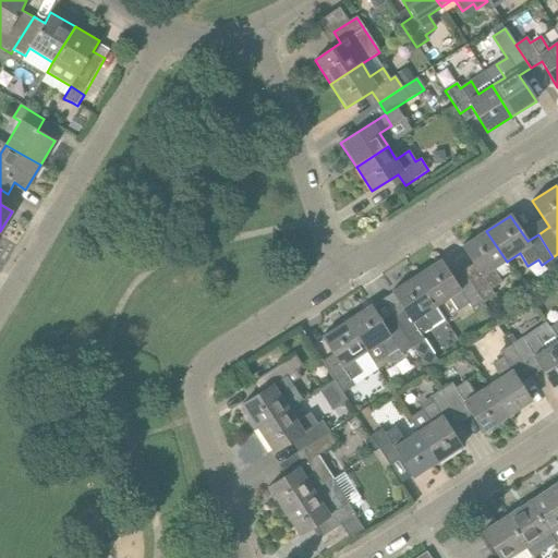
[(468,280),(483,302),(494,295),(490,290),(501,283),(499,279),(512,270),(507,262),(486,231),(462,246),(478,273),(468,280)]
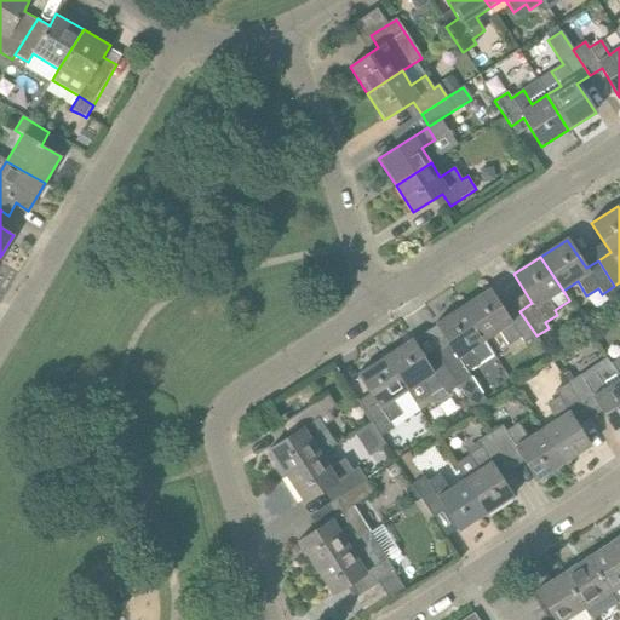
[(524,344),(537,336),(520,311),(507,319),(489,290),(463,306),(484,342),(500,332),(509,346),(521,338),(524,344)]
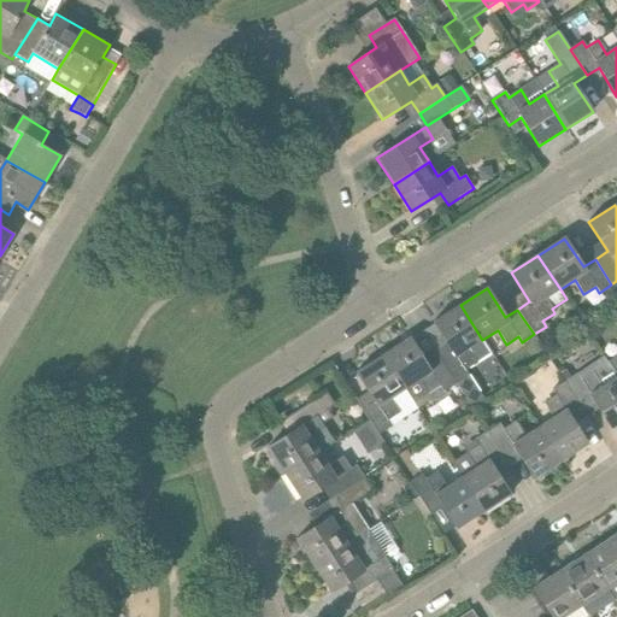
[(440,359),(457,385),(469,376),(465,371),(477,363),(469,350),(482,340),(460,305),(434,323),(452,352),(440,359)]
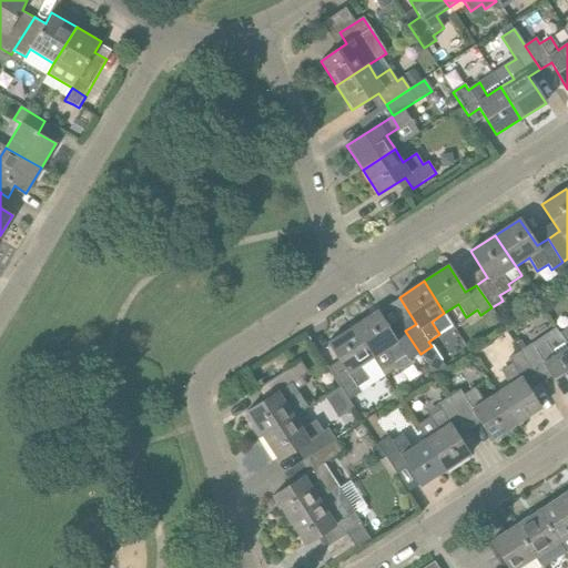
[(409,361),(421,354),(405,331),(394,337),(377,312),(353,327),(373,359),(386,351),(395,363),(406,356),(409,361)]
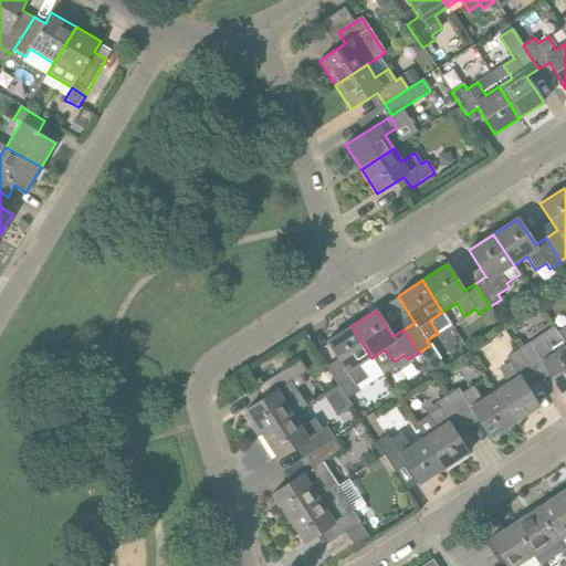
[(333,376),(348,398),(359,391),(356,386),(367,379),(358,367),(371,358),(352,326),(327,342),(344,368),(333,376)]
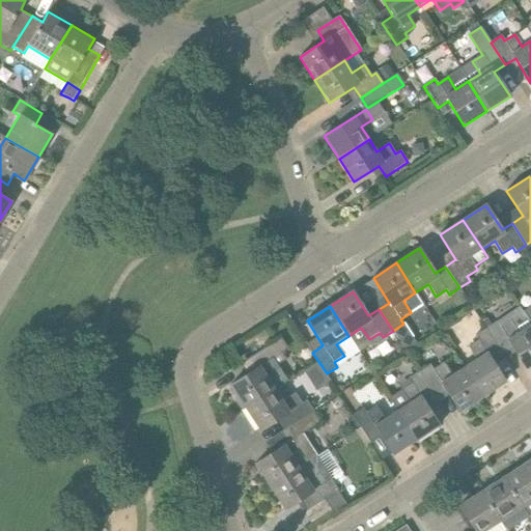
[(520,307),(530,325),(530,322),(521,306),(520,307)]
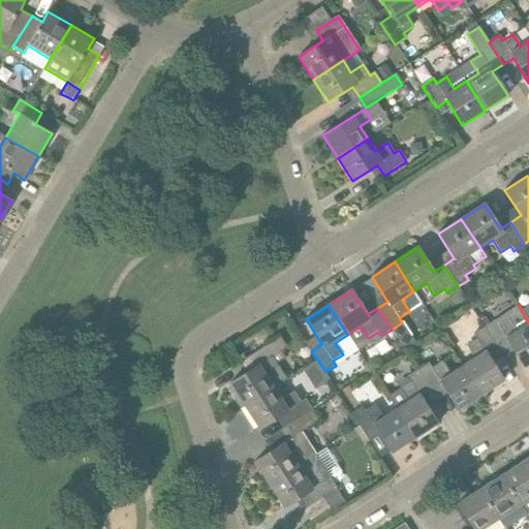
[(525,367),(528,364),(528,323),(518,306),(495,320),(491,313),(481,319),(486,327),(484,328),(498,349),(508,342),(525,367)]
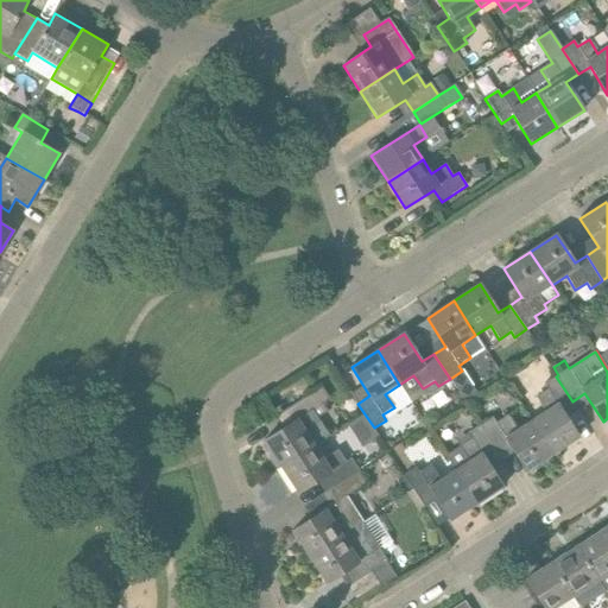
[(531,420),(553,455),(580,437),(561,409),(572,401),(556,377),(544,384),(549,391),(537,398),(545,411),(531,420)]
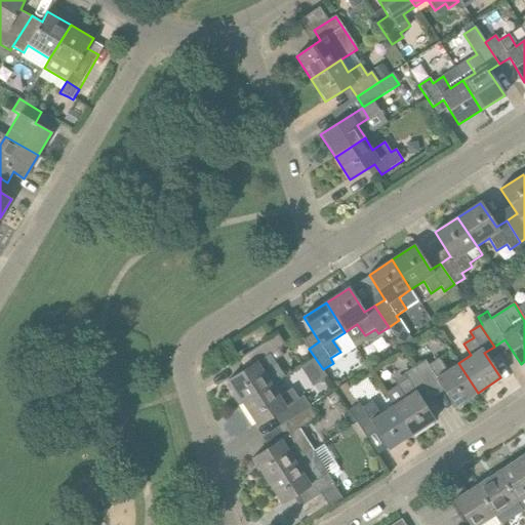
[(243,403),(285,376),(275,361),(283,356),(278,349),(285,345),(278,333),(246,355),(252,365),(228,380),(243,403)]
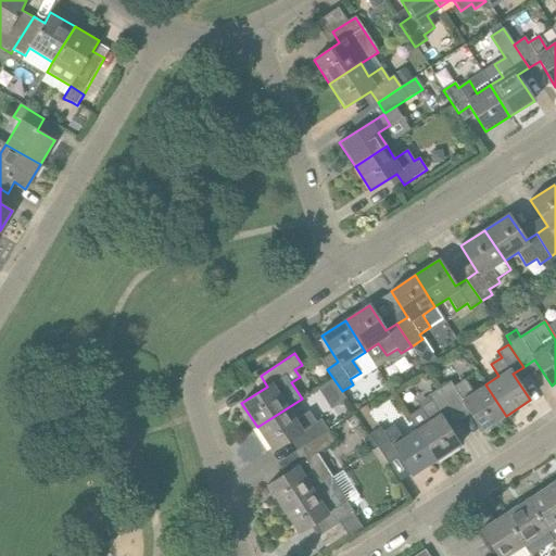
[(481,431),(506,416),(485,384),(472,393),(465,380),(454,388),(451,382),(440,390),(454,413),(465,405),(481,431)]
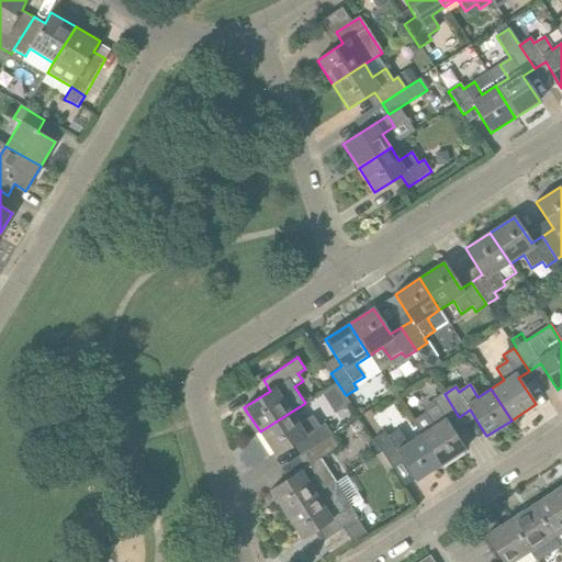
[(420,435),(440,465),(464,450),(448,424),(459,417),(445,394),(433,402),(436,406),(425,413),(434,426),(420,435)]
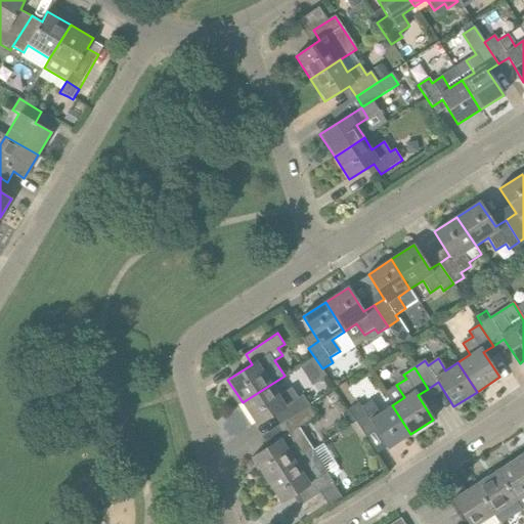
[(288,420),(309,406),(303,395),(298,399),(292,389),(279,396),(272,385),(285,377),(285,376),(243,402),(257,426),(281,409),(288,420)]
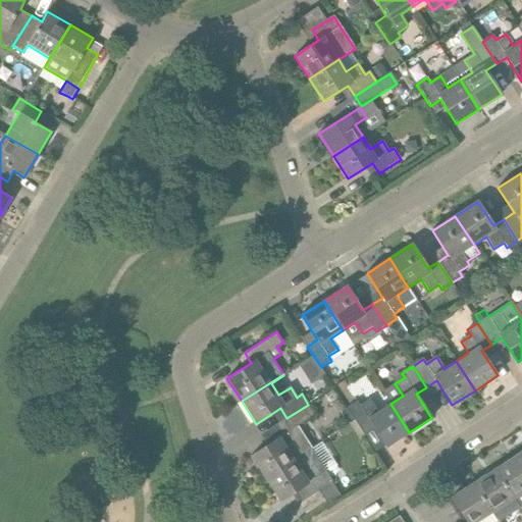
[(386,448),(409,432),(390,404),(379,411),(371,399),(370,400),(366,395),(347,408),(354,420),(360,430),(371,423),(386,448)]
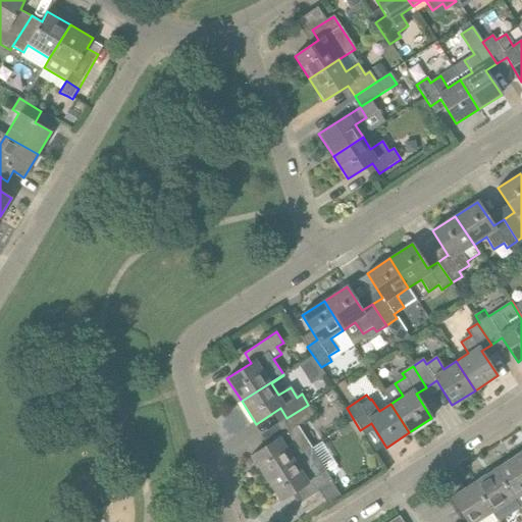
[(265,479),(312,449),(313,448),(299,426),(315,415),(308,405),(286,418),(276,425),(283,435),(251,457),(265,479)]
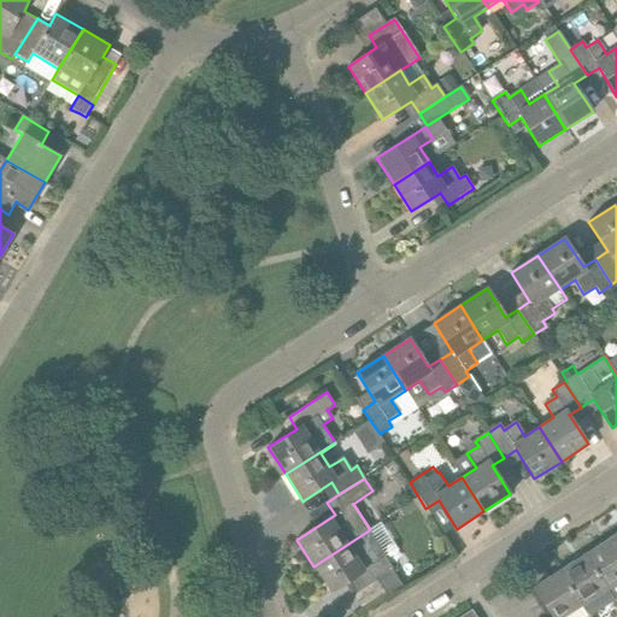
[(369,530),(313,566),(331,593),(352,580),(359,592),(394,569),(369,530)]
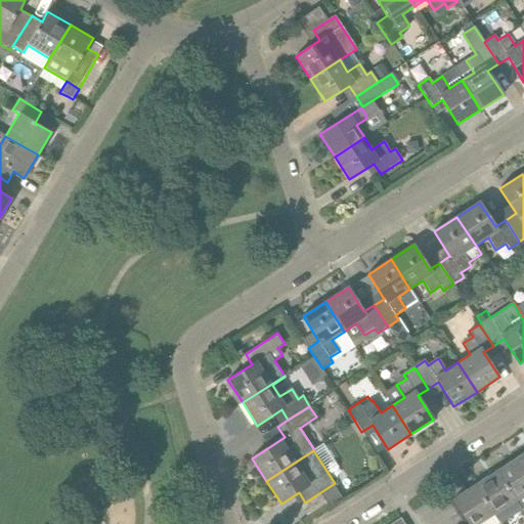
[(516,499),(523,494),(523,464),(519,456),(497,471),(516,499)]
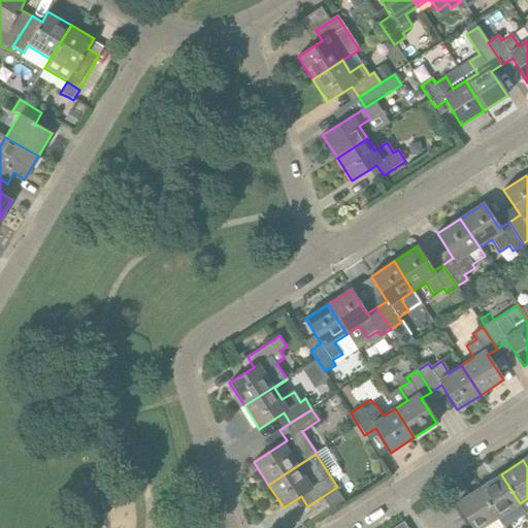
[(526,514),(520,503),(501,474),(479,489),(504,527),(526,514)]
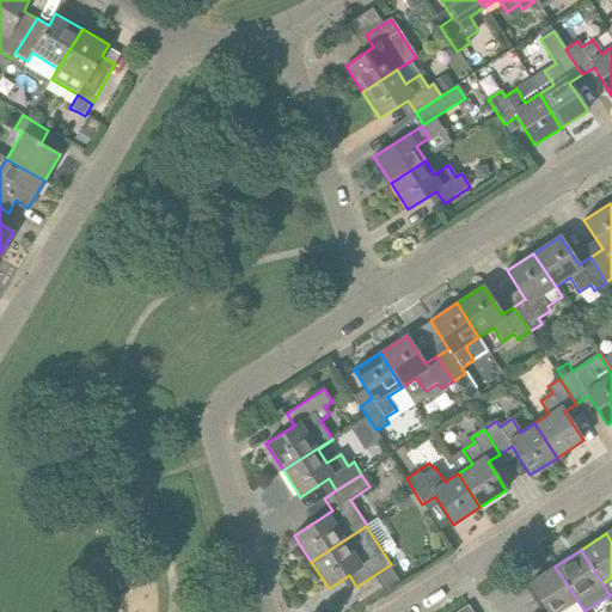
[(583,611),(585,611),(555,567),(530,583),(548,611),(583,611)]
